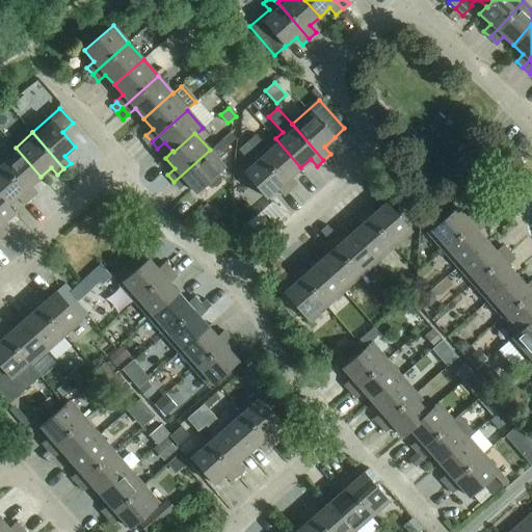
[(247,141),(258,154),(290,190),(296,184),(290,177),(300,167),(275,138),(266,147),(256,134),(247,141)]
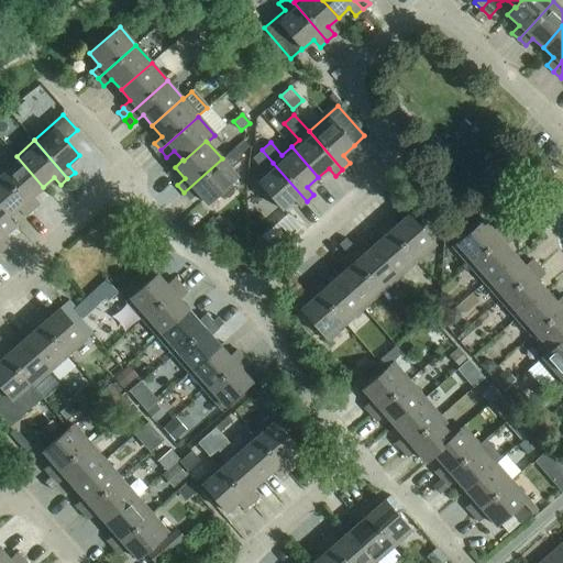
[(222,158),(184,192),(190,199),(198,192),(208,205),(220,194),(223,198),(228,198),(234,194),(234,188),(231,184),(239,177),(231,168),(241,159),(241,154),(235,147),(222,158)]
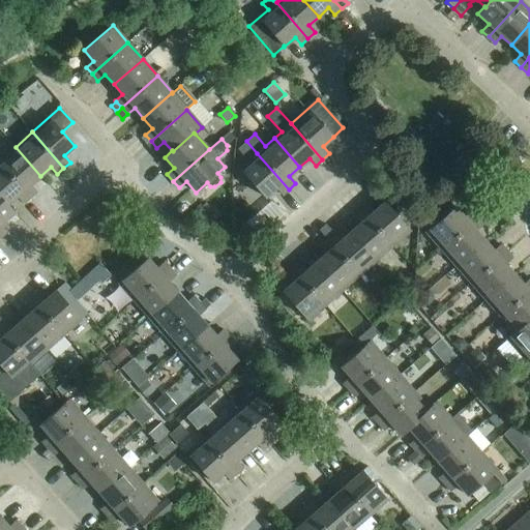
[(289,189),(257,153),(246,141),(237,149),(247,162),(240,169),(265,198),(275,187),(283,195),(289,189)]
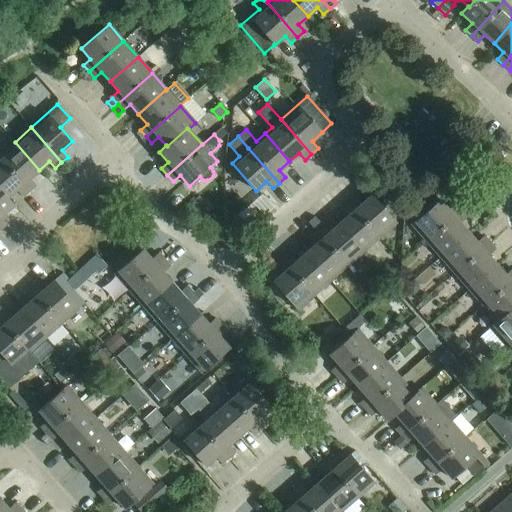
[(15,142),(0,154),(0,157),(29,191),(36,185),(29,178),(39,170),(15,142)]
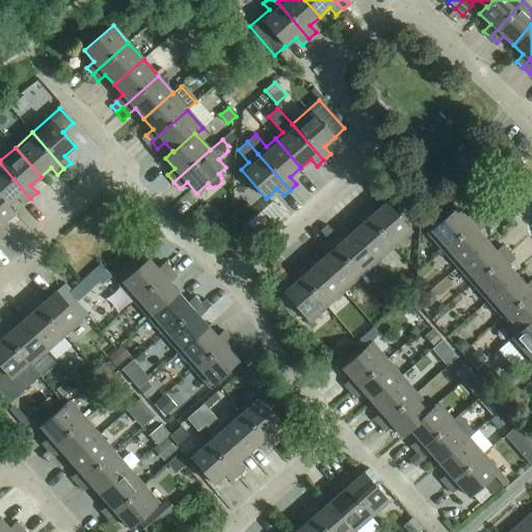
[(0,197),(7,206),(8,206),(17,197),(24,205),(30,198),(0,163),(0,197)]
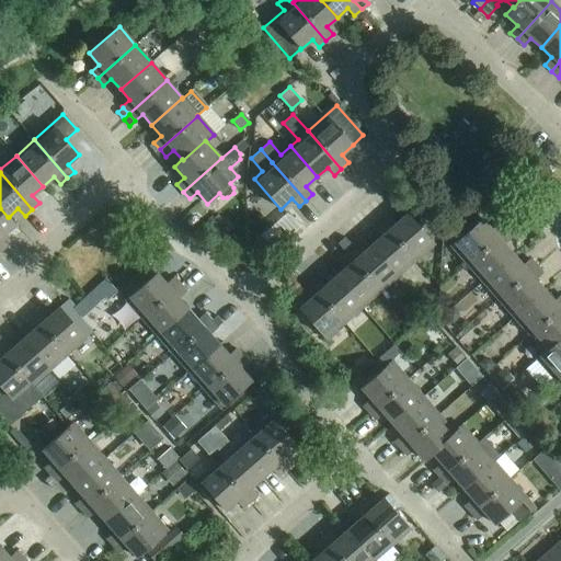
[(0,208),(0,244),(3,249),(10,242),(3,235),(15,225),(9,217),(8,217),(0,208)]
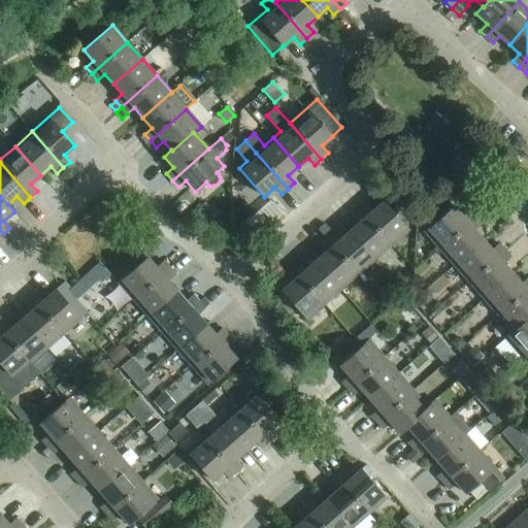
[(424,231),(439,249),(475,217),(469,210),(462,217),(453,205),(452,206),(444,197),(425,213),(433,223),(424,231)]
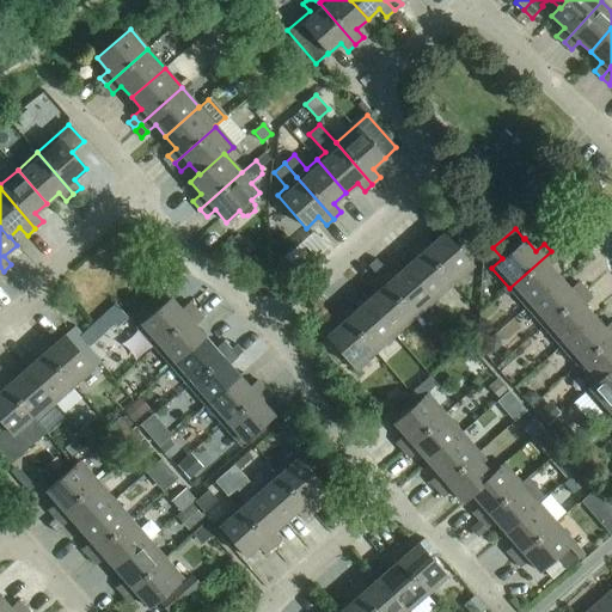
[(424,236),(416,243),(453,285),(473,267),(444,233),(432,244),(424,236)]
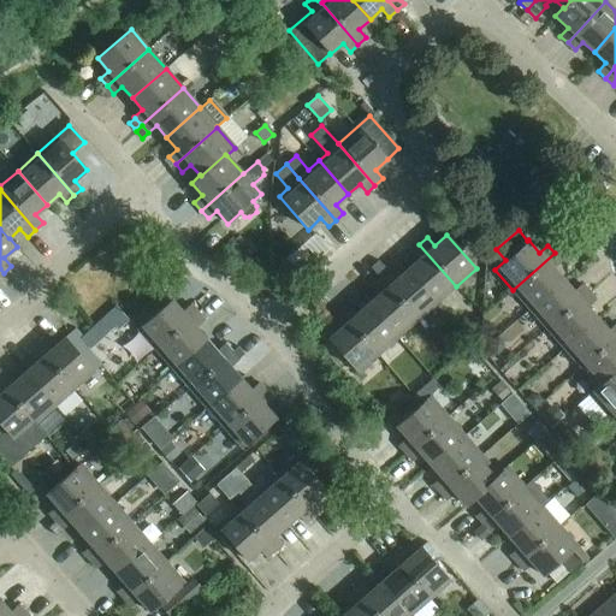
[(419,259),(407,270),(437,303),(456,286),(419,244),(412,252),(419,259)]
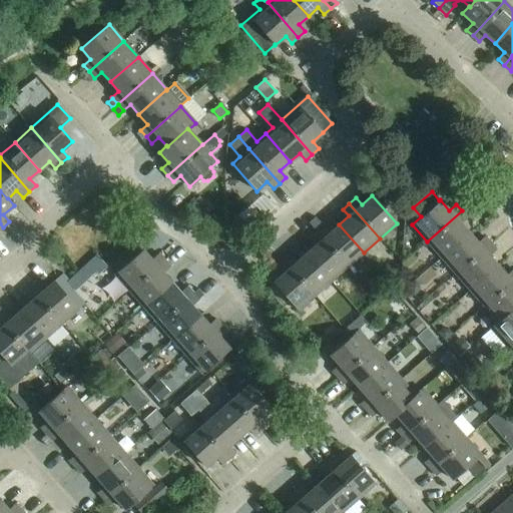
[(467,217),(462,210),(427,241),(441,258),(469,233),(461,223),(467,217)]
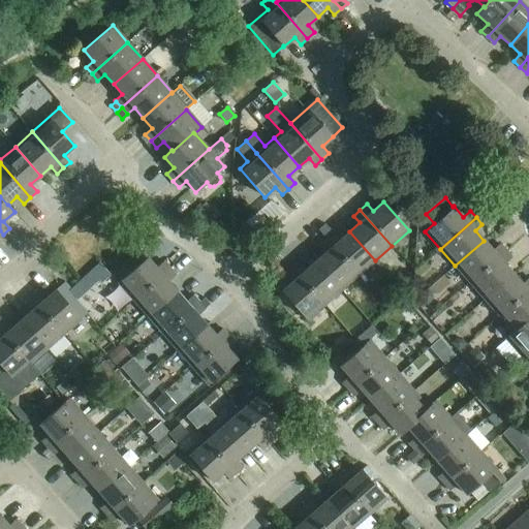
[(318,229),(327,239),(359,275),(375,260),(349,231),(340,241),(324,223),(318,229)]
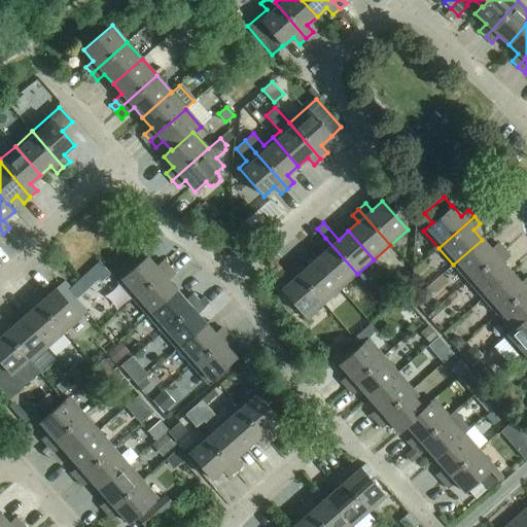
[(325,251),(315,260),(340,288),(357,274),(325,238),(318,244),(325,251)]
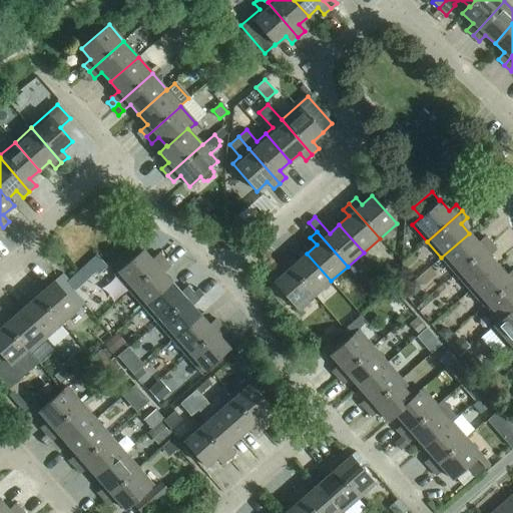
[(441,258),(455,274),(490,243),(484,236),(477,242),(469,233),(441,258)]
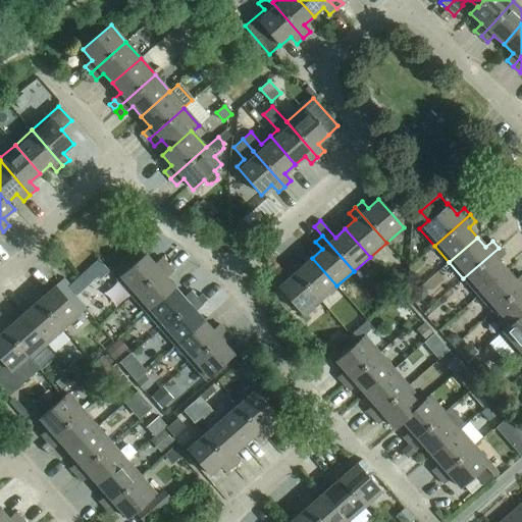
[(125,271),(144,255),(137,247),(117,263),(125,271)]
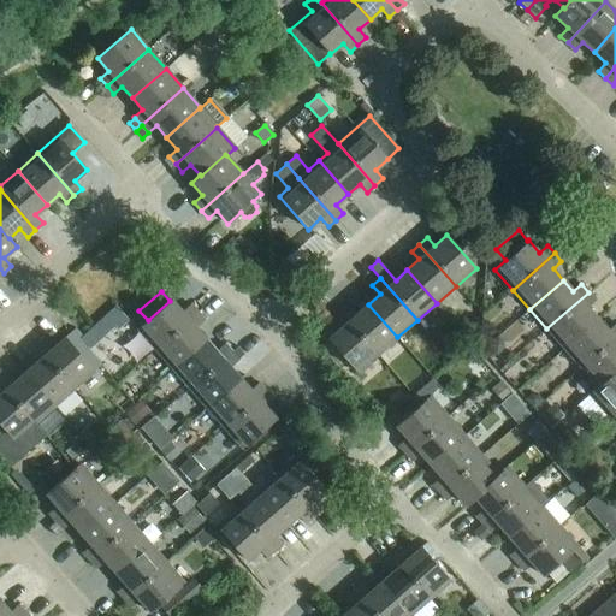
[(546,329),(564,348),(597,319),(587,307),(596,300),(588,292),(546,329)]
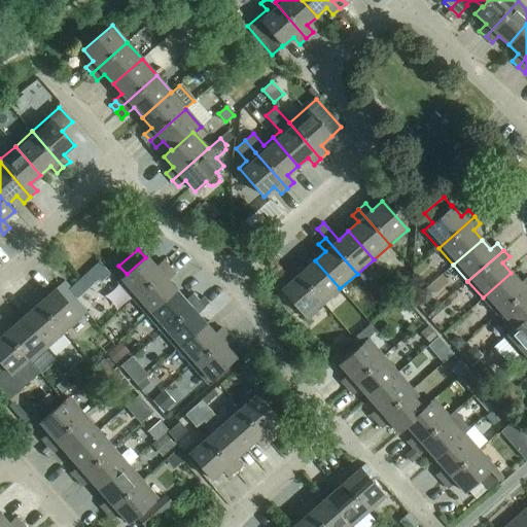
[(117,281),(133,299),(169,268),(163,260),(155,267),(146,256),(145,257),(127,274),(117,281)]
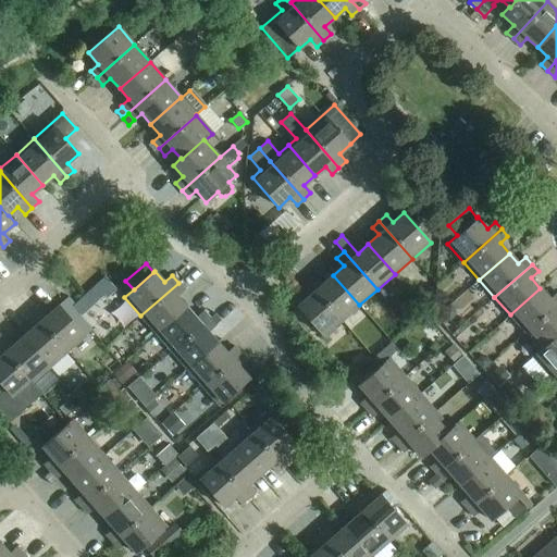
[(316,276),(308,283),(342,321),(359,305),(333,275),(322,284),(316,276)]
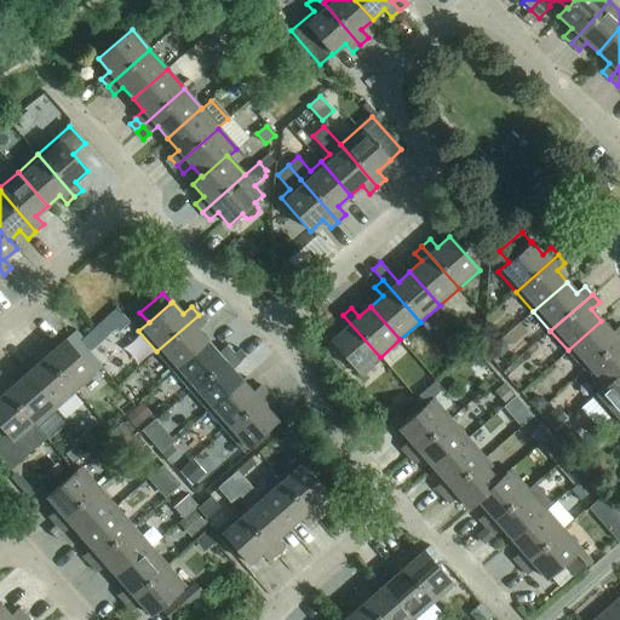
[(116,308),(105,317),(119,332),(130,322),(116,308)]
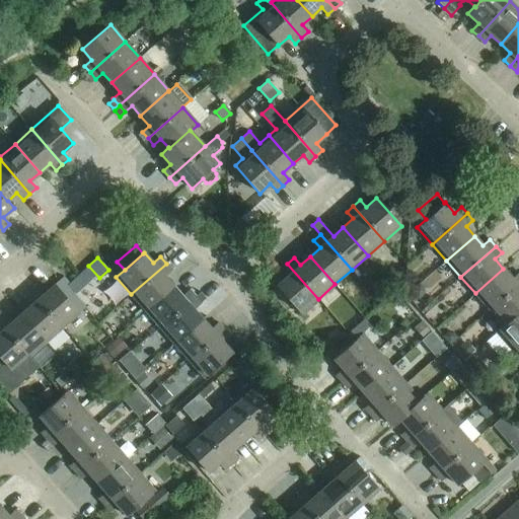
[(131,294),(145,311),(173,286),(165,276),(172,270),(166,264),(131,294)]
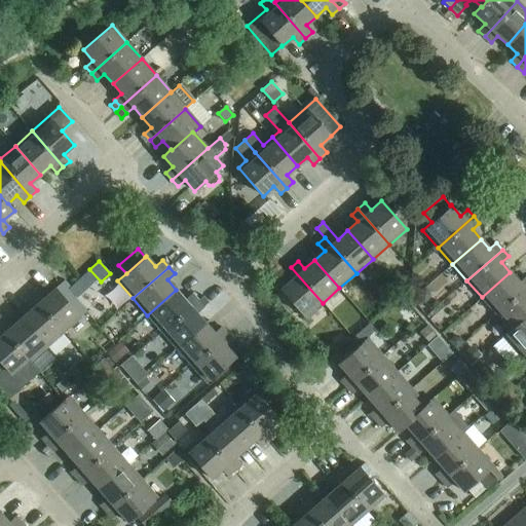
[(323,303),(291,267),(285,273),(291,280),(280,290),(305,317),(323,303)]
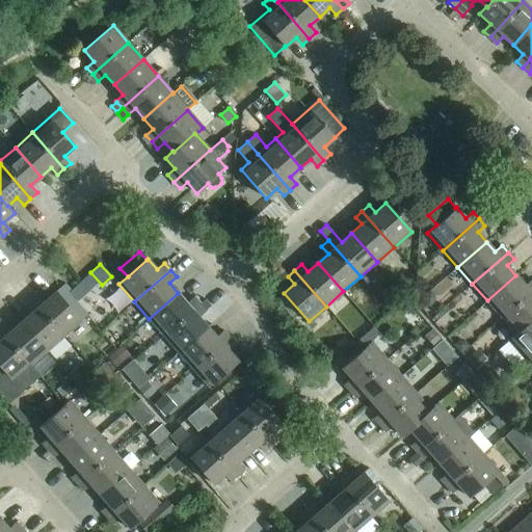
[(487,300),(502,318),(531,291),(531,278),(531,280),(525,286),(515,275),(487,300)]
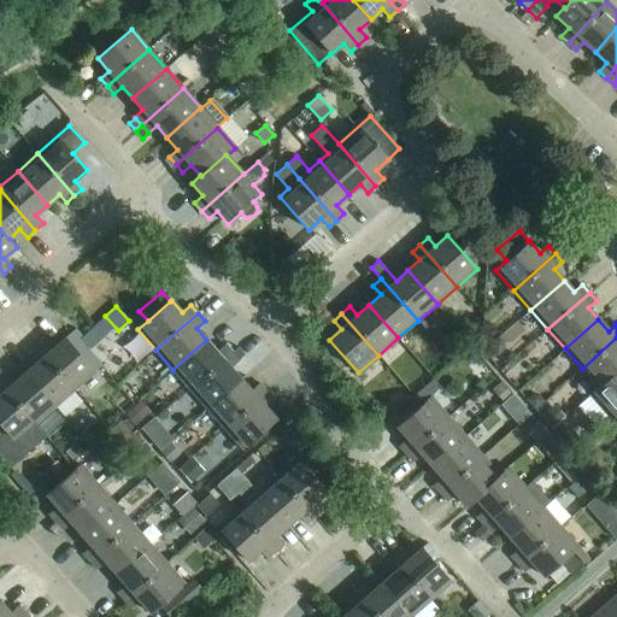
[(46,340),(37,347),(75,389),(103,364),(93,353),(84,360),(65,338),(53,348),(46,340)]
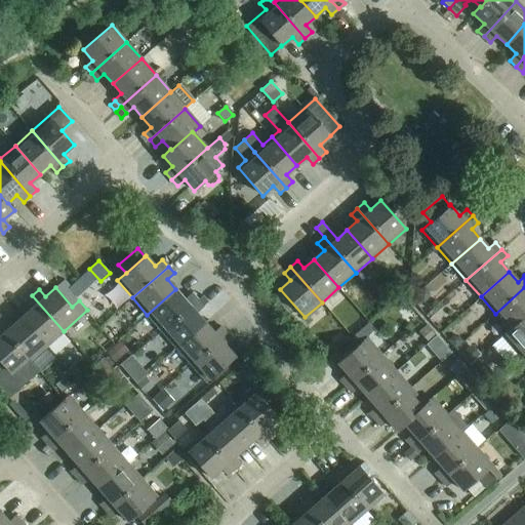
[(429,299),(429,292),(425,287),(414,294),(423,304),(429,299)]
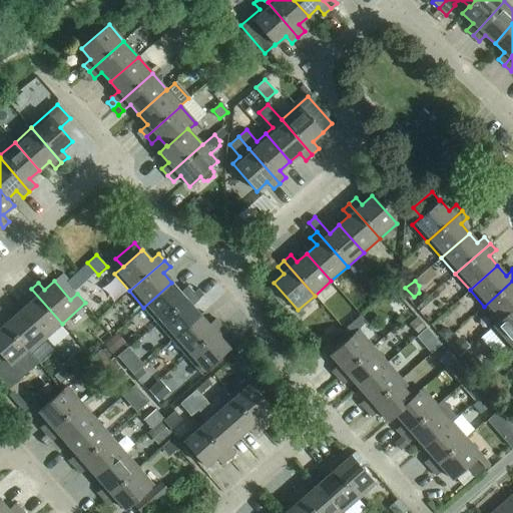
[(512,281),(484,307),(497,322),(498,323),(512,309),(512,281)]
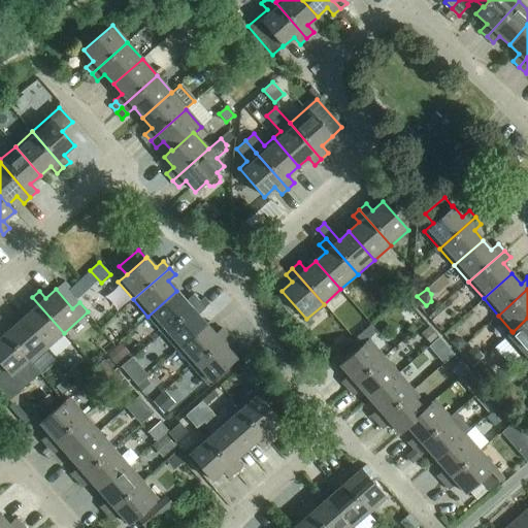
[(147,317),(163,333),(198,301),(193,295),(186,301),(176,291),(147,317)]
